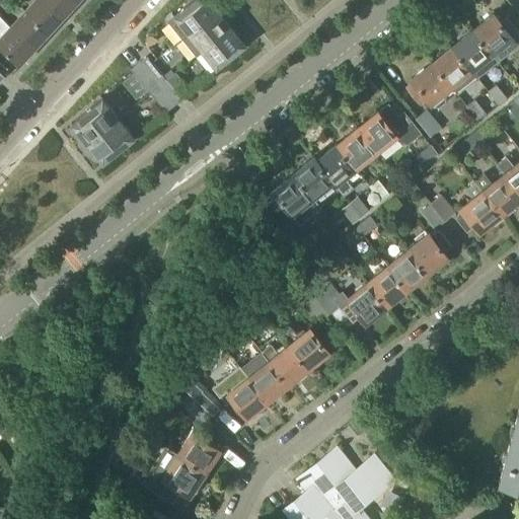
[(36,0),(25,12),(47,32),(61,17),(42,0),(36,0)]
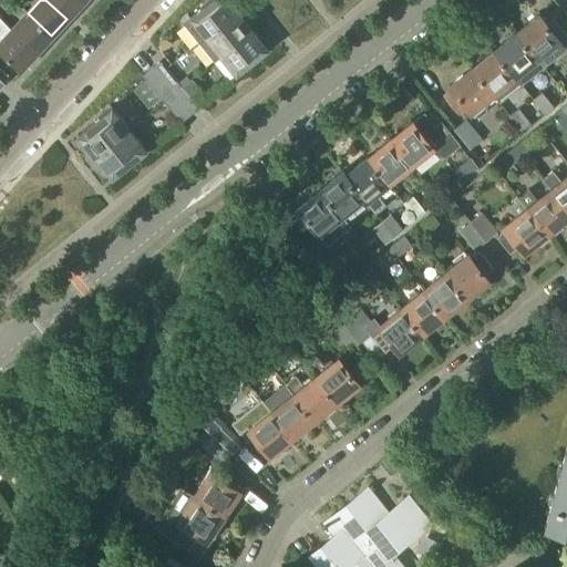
[(45,0),(66,19),(82,2),(79,0),(45,0)]
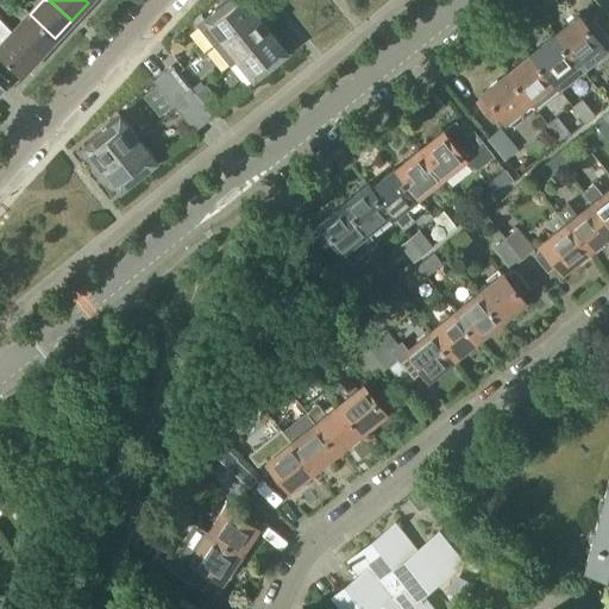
[(211,48),(220,41),(252,16),(245,6),(246,5),(243,0),(227,0),(194,27),(211,48)]
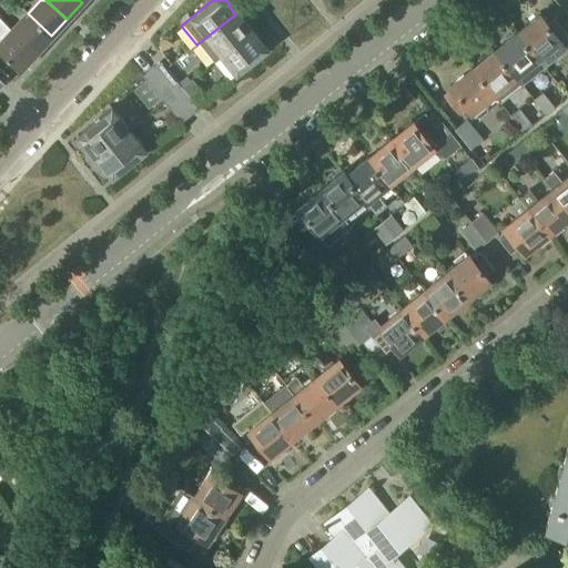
[(36,53),(51,36),(28,13),(12,31),(36,53)]
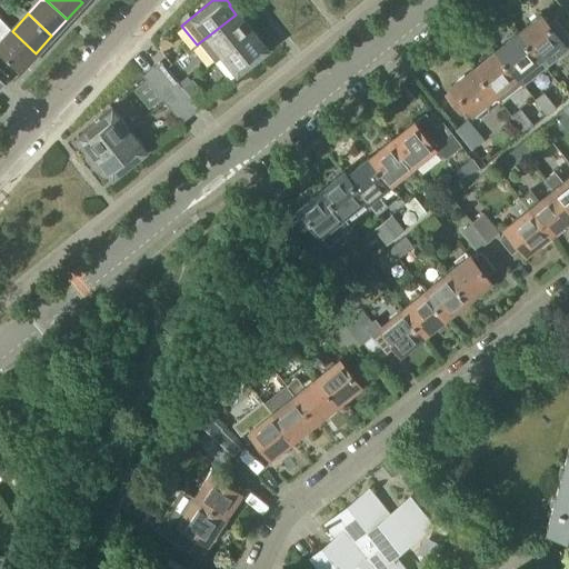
[(242,22),(236,15),(206,38),(197,45),(212,63),(220,57),(252,31),(243,21),(242,22)]
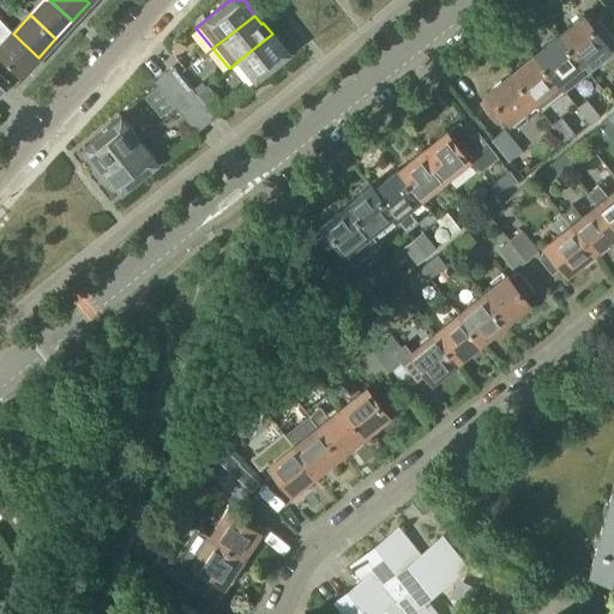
[(582,65),(613,38),(599,22),(591,28),(583,17),(559,36),(582,65)]
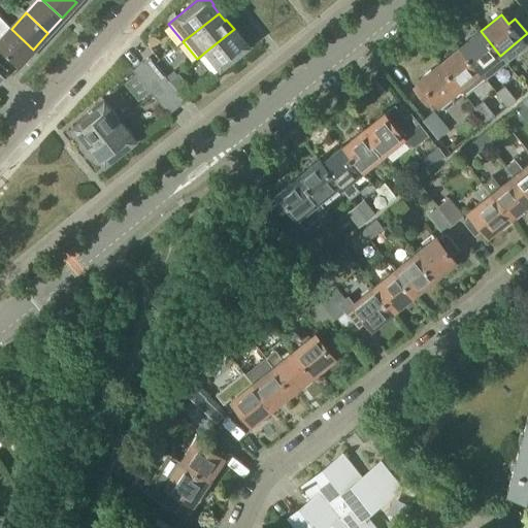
[(0,50),(18,66),(33,50),(11,29),(0,18),(0,50)]
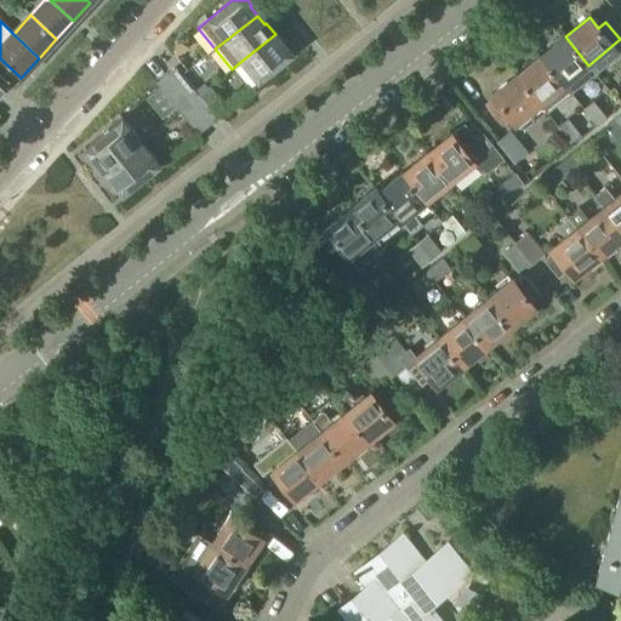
[(275,34),(240,62),(257,84),(261,81),(265,81),(271,77),(271,73),(292,55),(275,34)]
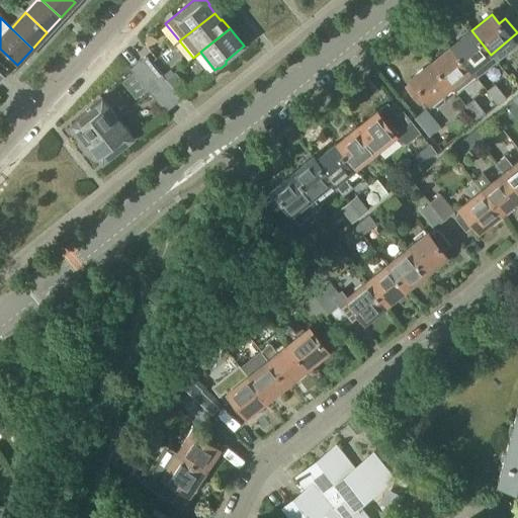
[(471,30),(451,47),(470,71),(476,79),(497,62),(491,55),(471,30)]
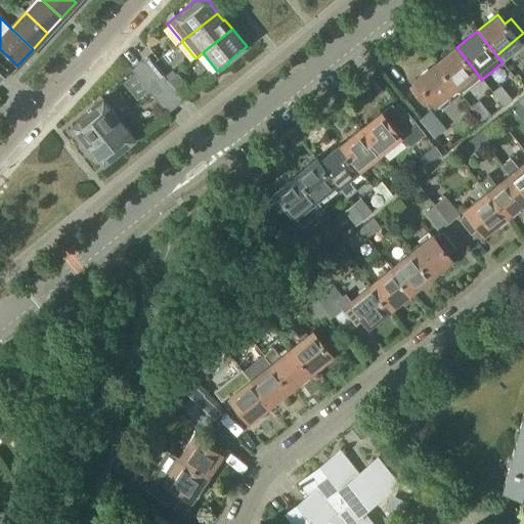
[(462,95),(481,80),(476,72),(456,47),(435,64),(455,88),(462,95)]
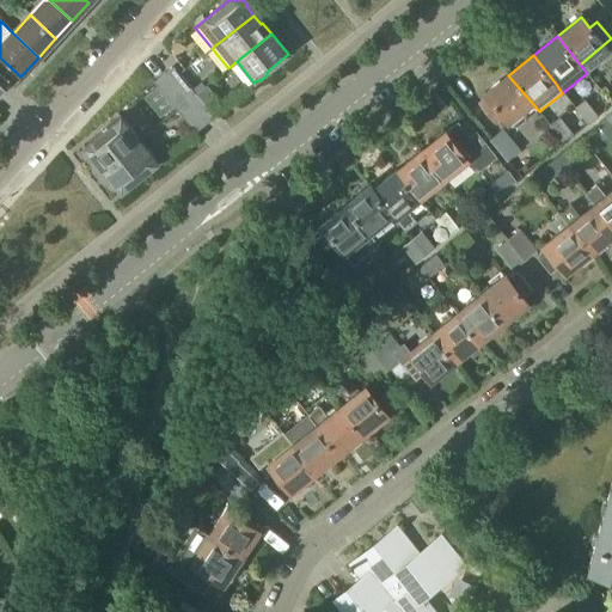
[(178,91),(187,85),(172,67),(165,73),(178,91)]
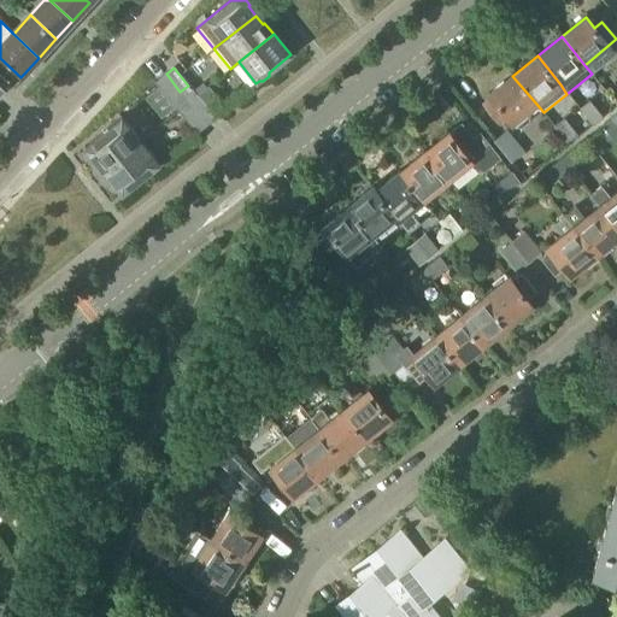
[(188,101),(180,92),(166,74),(154,83),(177,111),(188,101)]
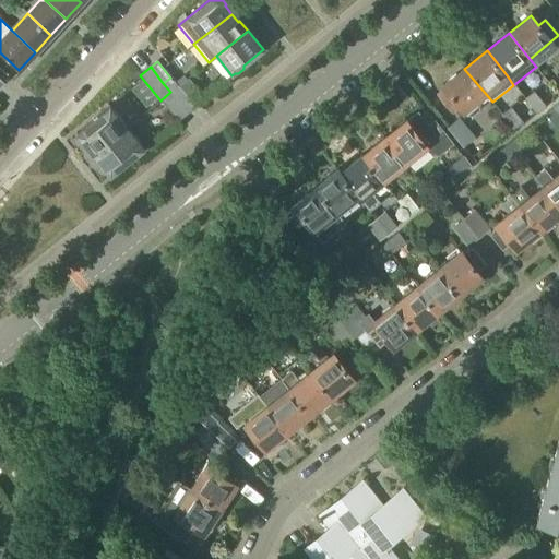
[(452,114),(459,107),(466,116),(473,116),(480,110),(480,104),(477,100),(486,94),(464,69),(442,86),(445,91),(438,96),(452,114)]
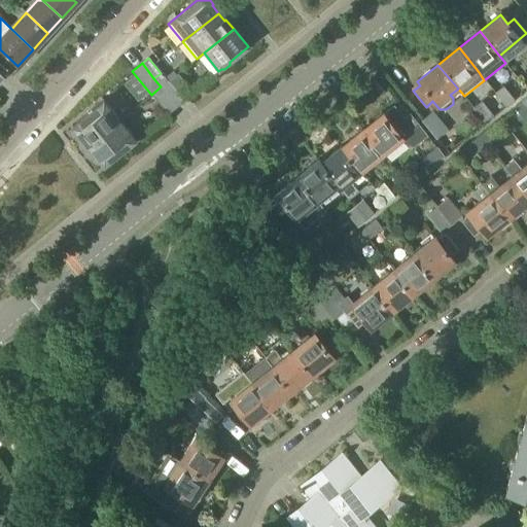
[(166,93),(172,88),(161,73),(153,78),(161,86),(166,93)]
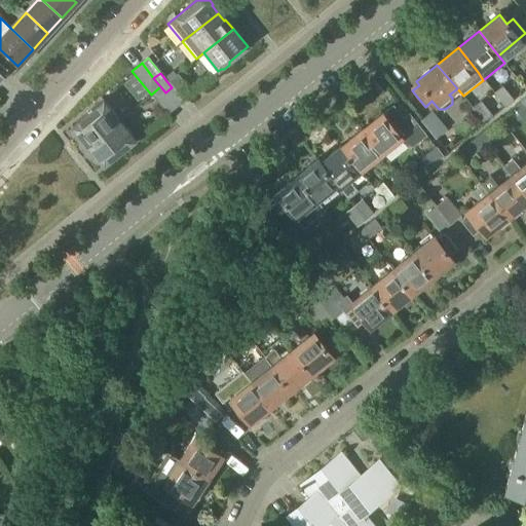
[(178,74),(168,81),(180,96),(189,87),(178,74)]
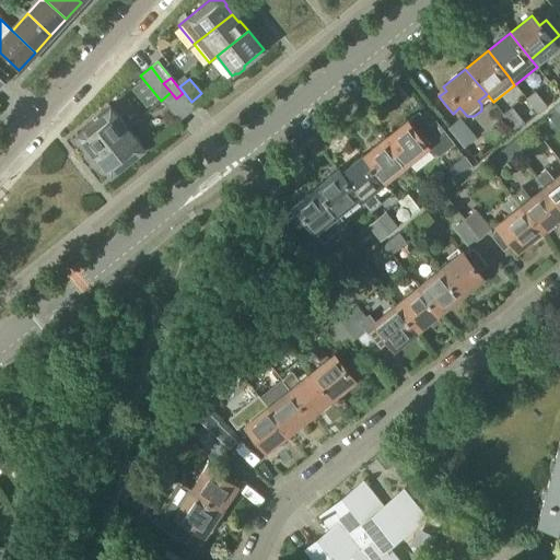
[(547,106),(535,91),(526,100),(538,114),(547,106)]
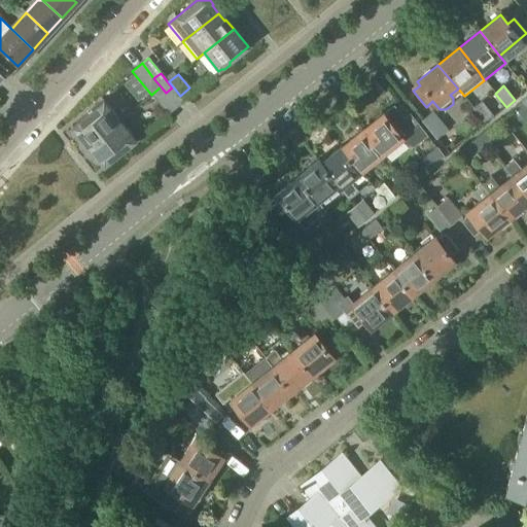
[(177,107),(166,93),(161,86),(151,95),(167,115),(177,107)]
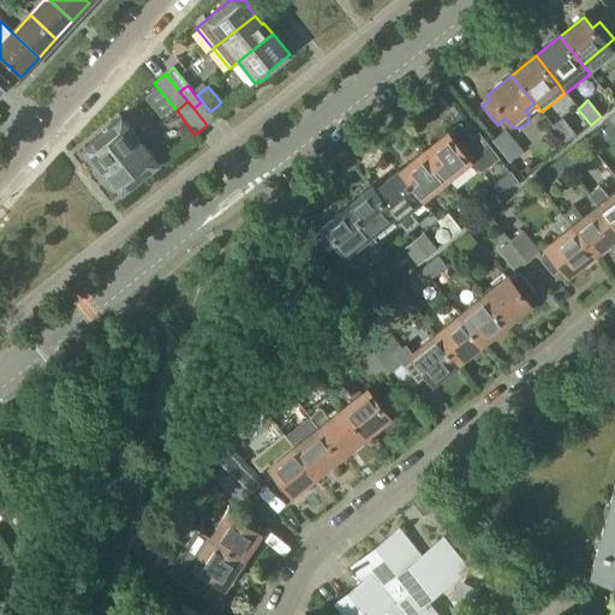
[(193,108),(207,125),(213,120),(213,119),(213,117),(201,102),(193,108)]
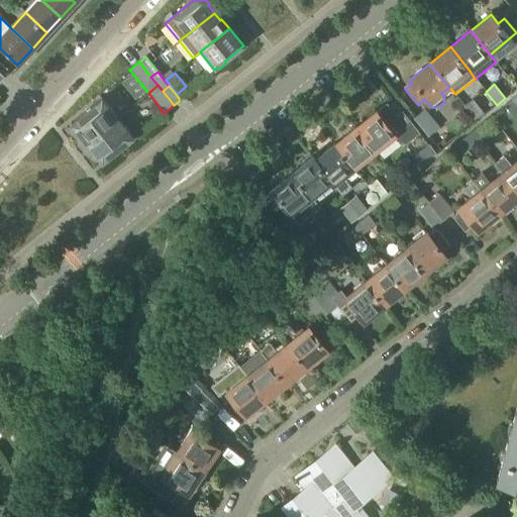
[(80,148),(116,119),(101,99),(69,124),(73,129),(71,131),(80,148)]
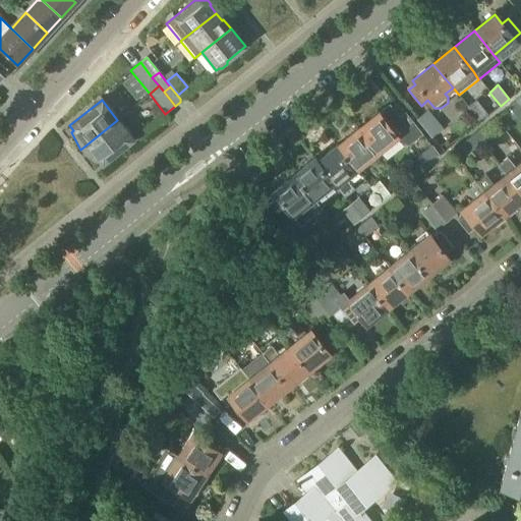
[(488,114),(476,100),(467,108),(478,122),(488,114)]
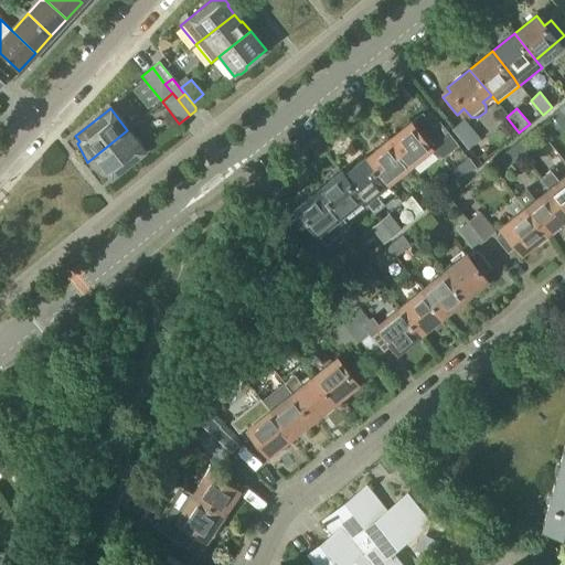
[(561,109),(553,116),(562,126),(564,123),(564,115),(561,110),(561,109)]
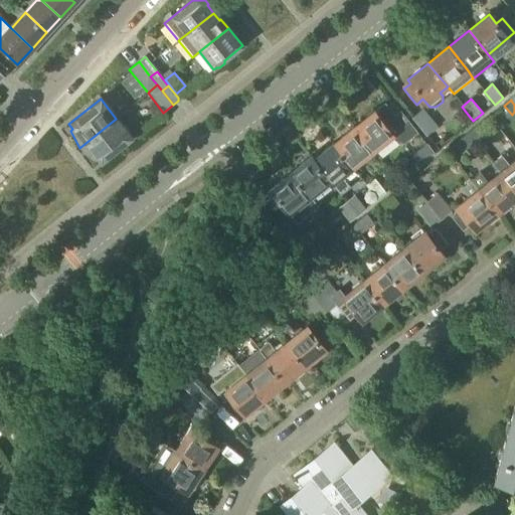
[(394,117),(384,105),(383,105),(383,106),(374,113),(373,112),(353,128),(372,152),(391,137),(395,141),(403,143),(416,133),(399,112),(398,113),(399,114),(394,117)]
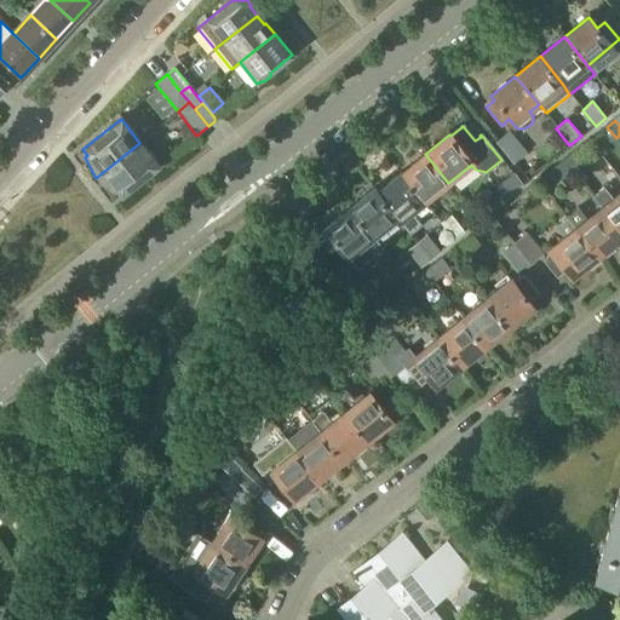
[(512,162),(524,153),(509,133),(497,143),(512,162)]
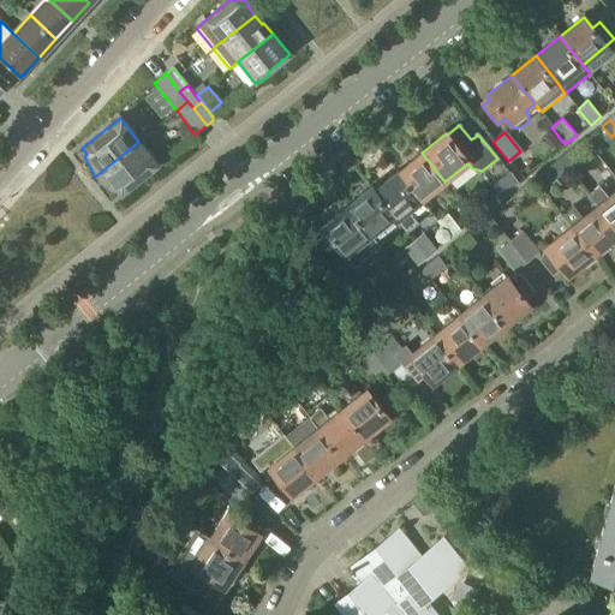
[(138,142),(95,177),(113,191),(115,189),(120,195),(157,165),(138,142)]
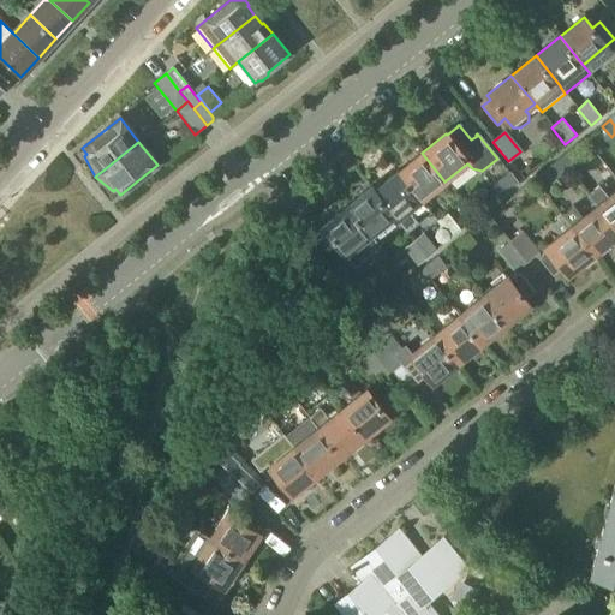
[(581,143),(559,161),(566,169),(567,169),(575,179),(586,169),(579,160),(589,151),(581,143)]
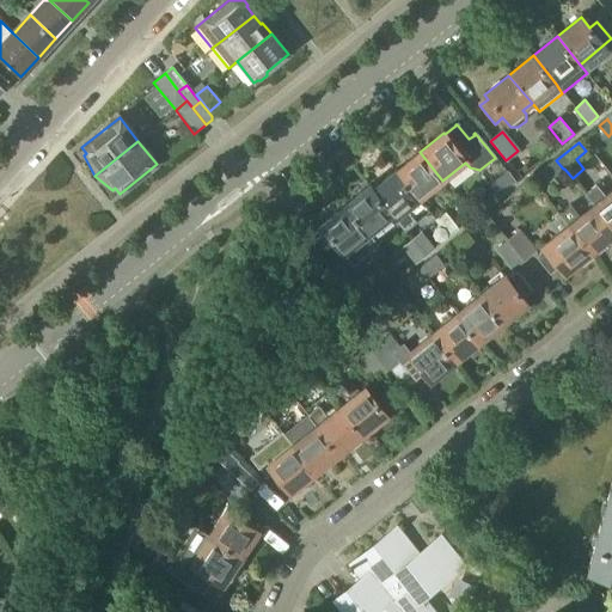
[(418,200),(442,181),(420,152),(396,171),(418,200)]
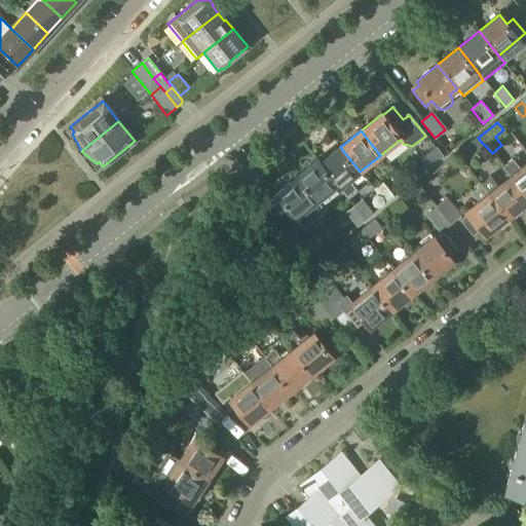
[(471,156),(484,145),(478,138),(464,148),(471,156)]
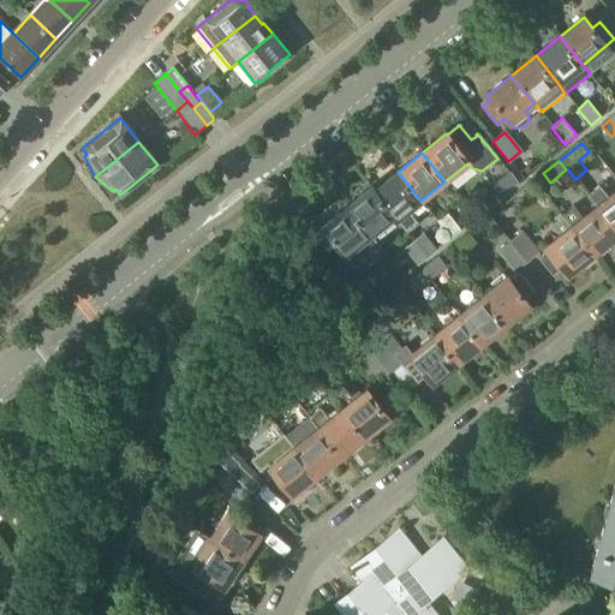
[(421,201),(398,172),(374,191),(371,187),(370,187),(396,220),(395,220),(406,233),(418,224),(407,212),(421,201)]
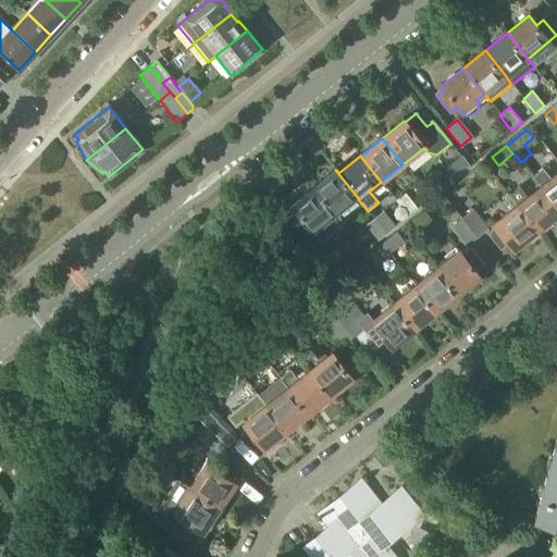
[(445,169),(454,180),(470,166),(461,156),(445,169)]
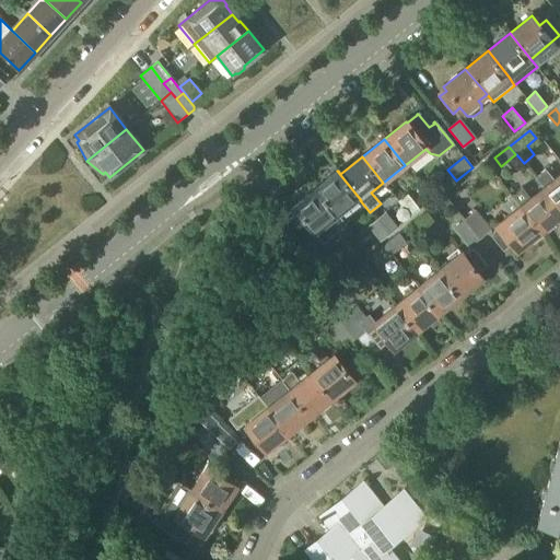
[(559,175),(555,179),(546,168),(535,177),(544,188),(543,188),(559,210),(559,175)]
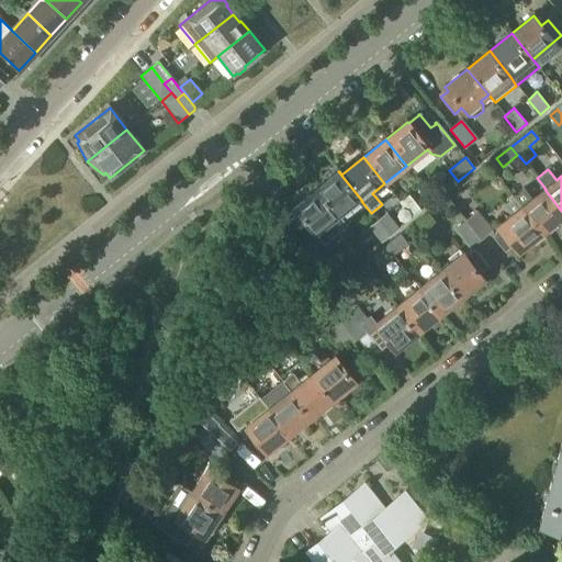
[(361,201),(362,201),(338,171),(316,189),(337,215),(338,214),(359,198),(361,201)]
